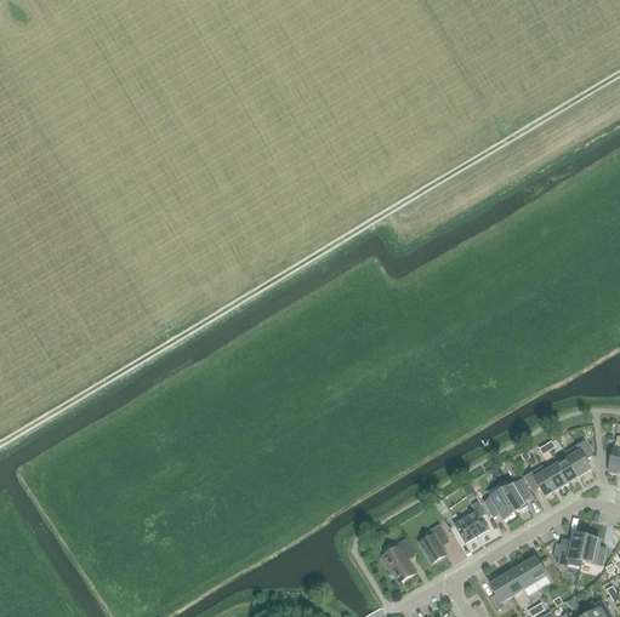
[(568,429),(562,433),(566,439),(572,435),(568,429)]
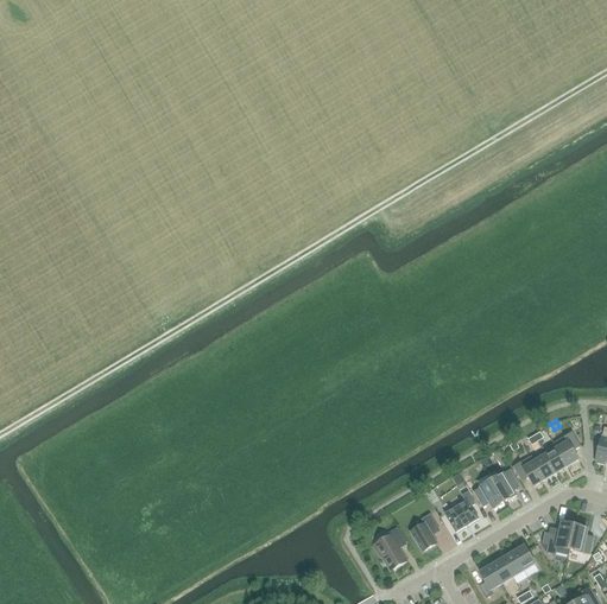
[(605,461),(606,461),(606,436),(606,432),(606,425),(604,425),(601,434),(595,458),(595,461),(605,463),(605,461)]
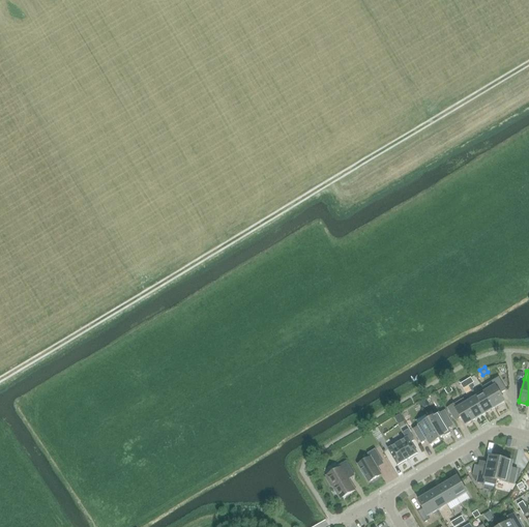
[(470,375),(465,378),(468,383),(473,380),(470,375)]
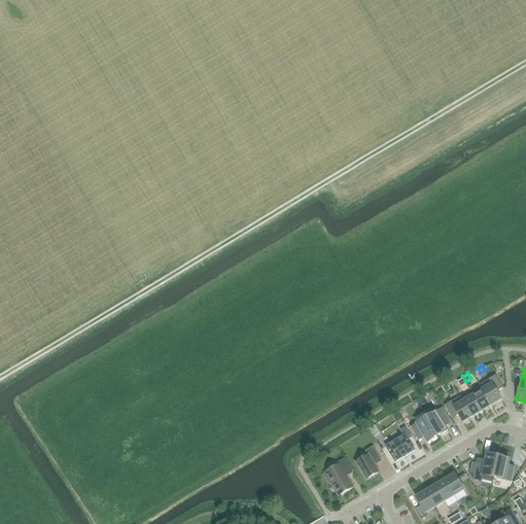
[(495,374),(479,383),(482,387),(491,403),(501,396),(496,389),(502,385),(495,374)]
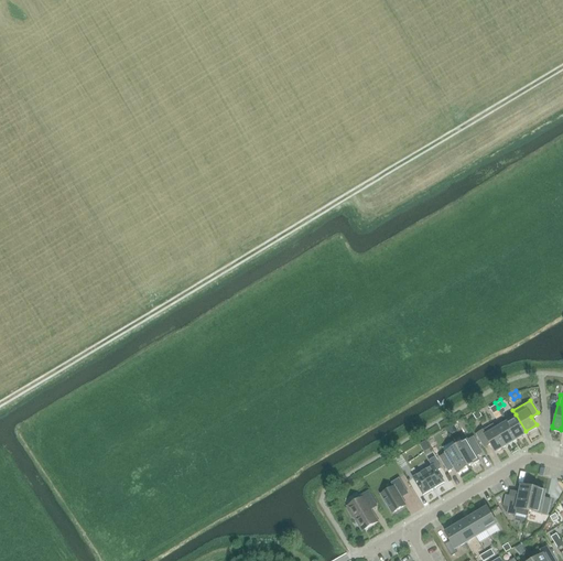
[(493,411),(498,408),(495,402),(489,406),(493,411)]
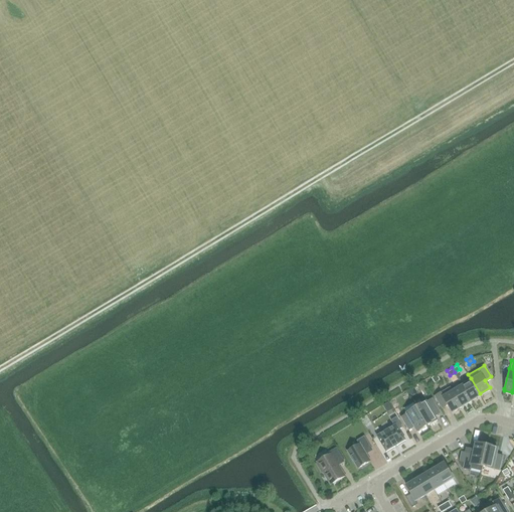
[(440,378),(439,376),(437,373),(431,376),(434,381),(440,378)]
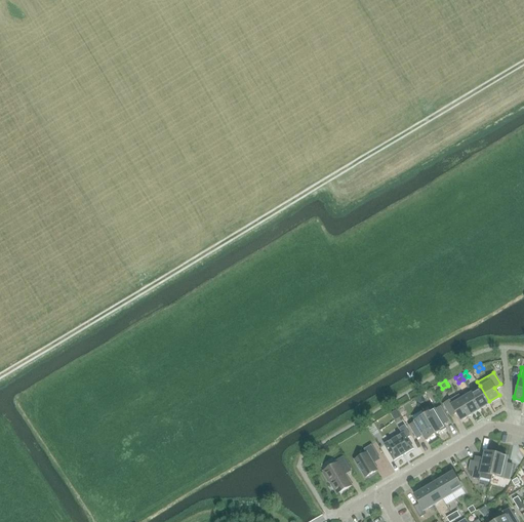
[(489,401),(480,386),(471,392),(480,407),(489,401)]
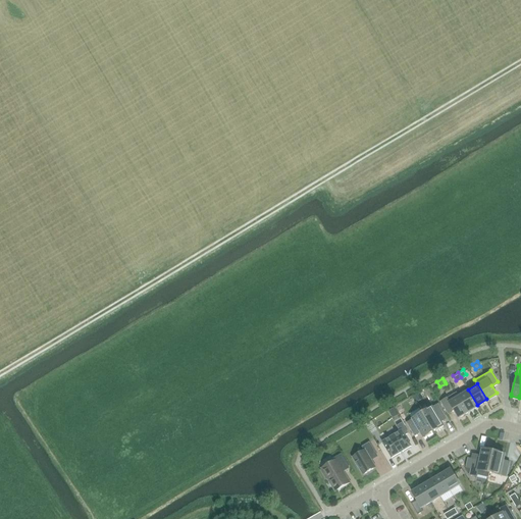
[(477,405),(468,390),(459,395),(458,395),(467,410),(477,405)]
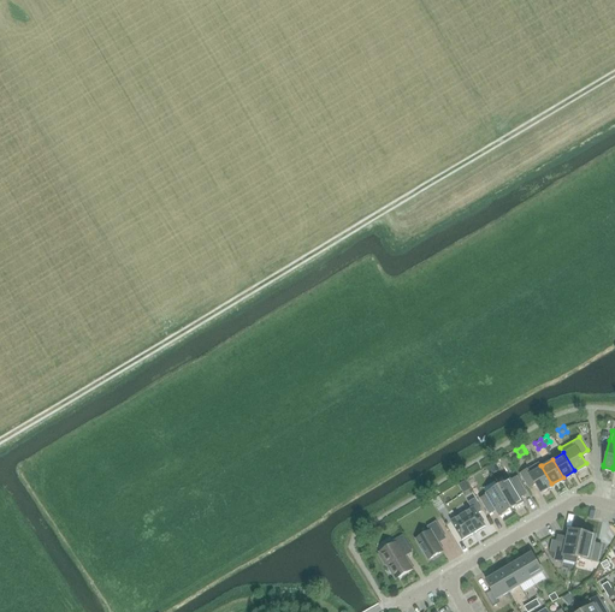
[(540,491),(551,483),(540,465),(542,465),(538,461),(520,471),(527,486),(534,481),(540,491)]
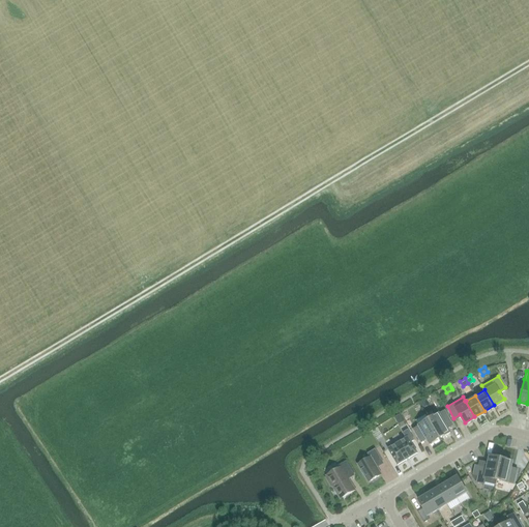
[(444,409),(429,418),(439,436),(449,430),(443,419),(448,416),(444,409)]
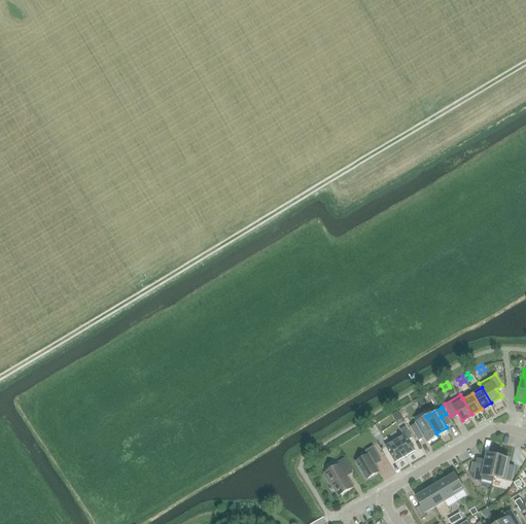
[(436,433),(426,416),(410,425),(415,432),(420,429),(426,440),(436,433)]
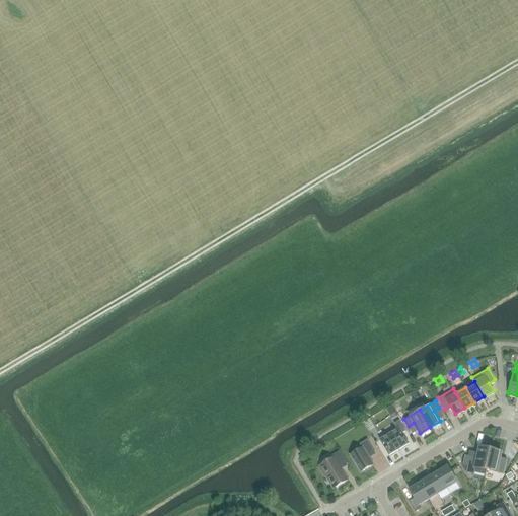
[(400,446),(408,442),(409,441),(408,441),(401,431),(404,429),(398,419),(393,422),(396,427),(379,437),(388,452),(388,453),(389,453),(389,452),(396,448),(396,449),(400,446)]
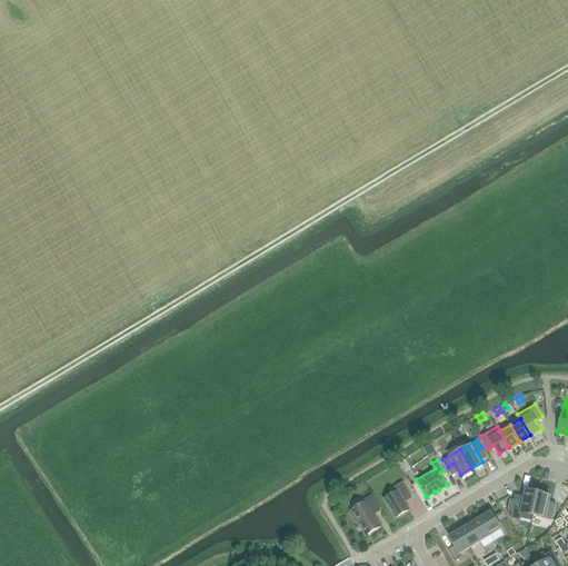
[(408,507),(404,499),(405,496),(410,493),(401,480),(394,485),(396,488),(384,496),(395,515),(408,507)]
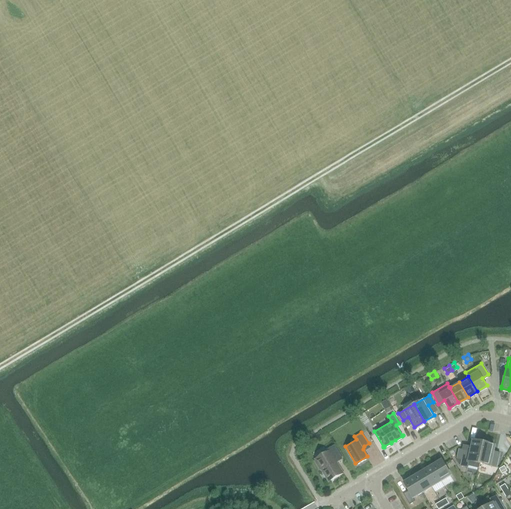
[(483,441),(472,439),(470,450),(458,448),(456,458),(459,464),(466,465),(467,463),(478,466),(479,461),(483,441)]
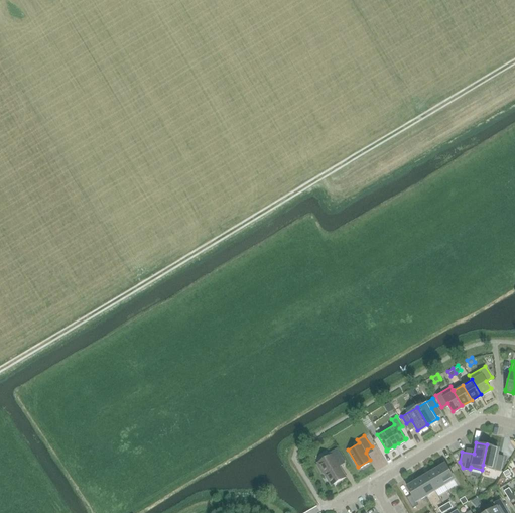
[(498,447),(487,444),(483,465),(500,469),(503,455),(497,454),(498,447)]
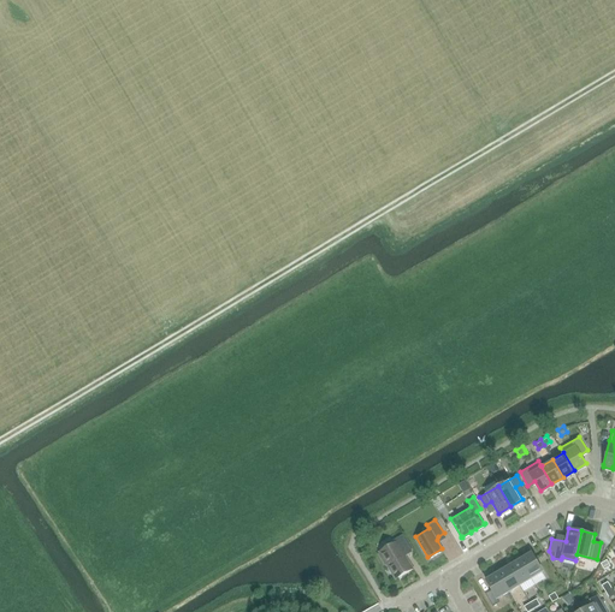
[(404,553),(411,550),(402,534),(394,538),(395,540),(379,550),(379,552),(378,552),(384,563),(386,562),(395,577),(412,566),(404,553)]
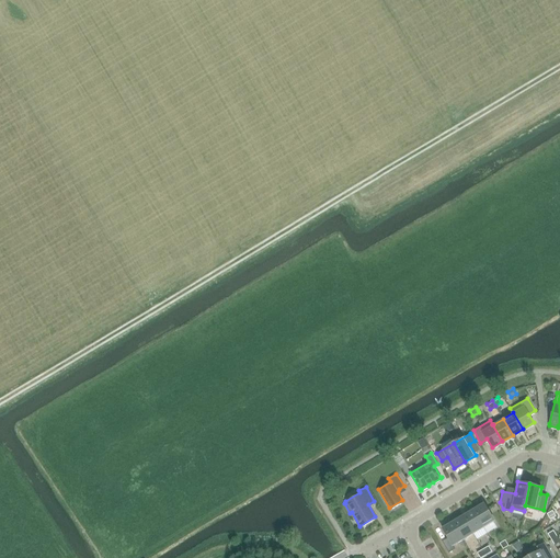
[(493,519),(483,502),(472,509),(482,525),(493,519)]
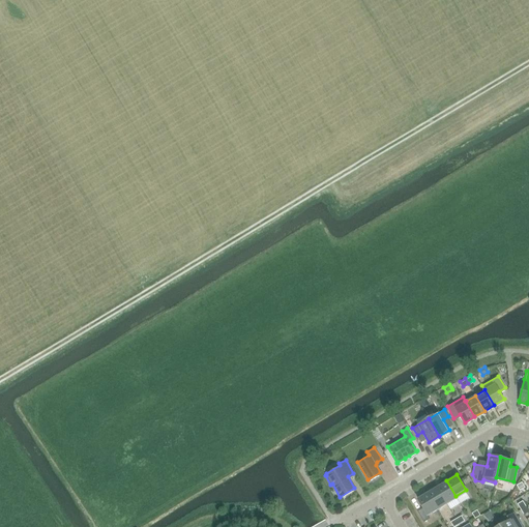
[(456,496),(446,480),(437,487),(446,502),(456,496)]
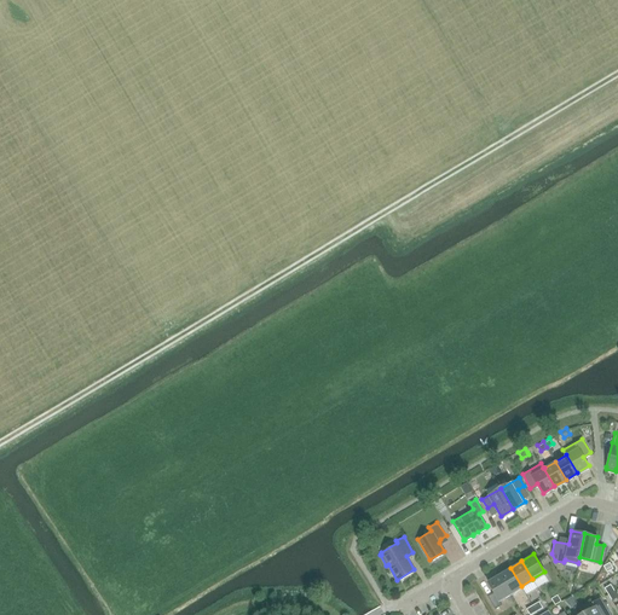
[(613,567),(608,561),(602,564),(606,570),(613,567)]
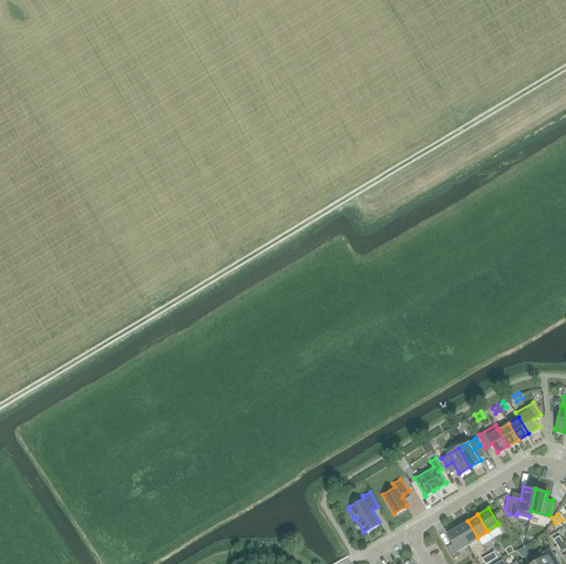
[(477,537),(467,521),(458,526),(467,543),(477,537)]
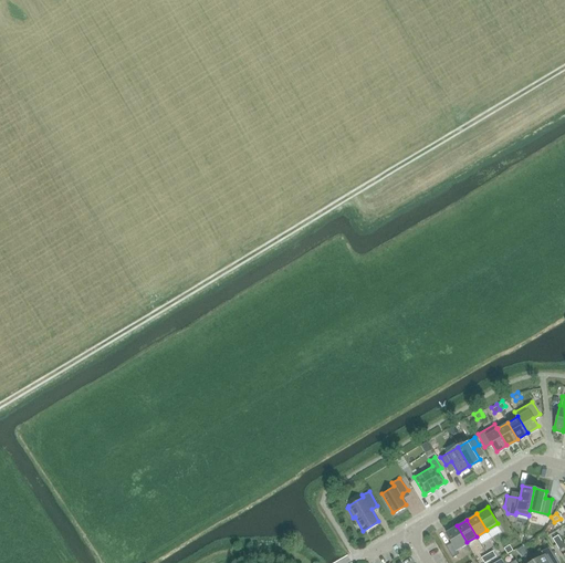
[(467,542),(457,525),(446,532),(456,549),(467,542)]
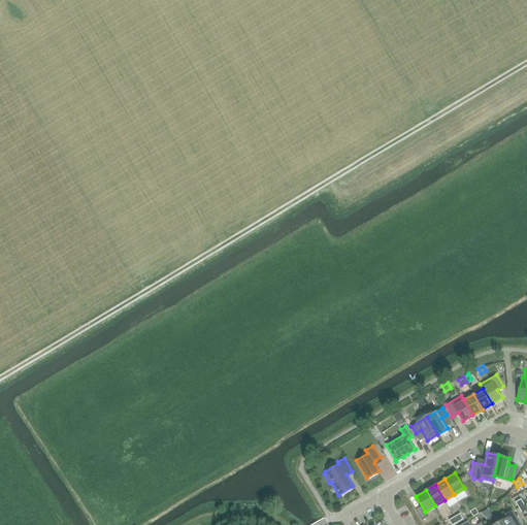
[(515,500),(518,505),(523,502),(520,497),(515,500)]
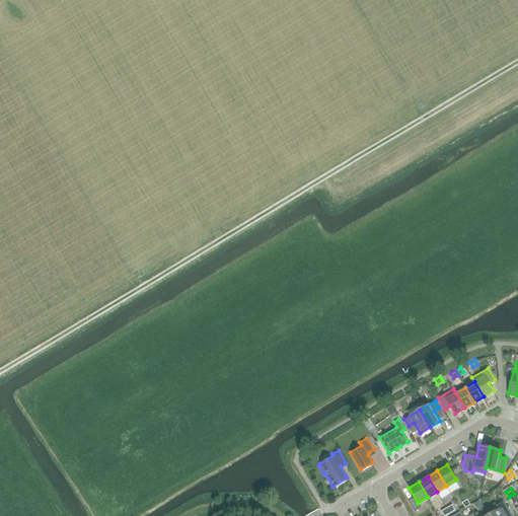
[(517,499),(514,494),(509,497),(512,502),(517,499)]
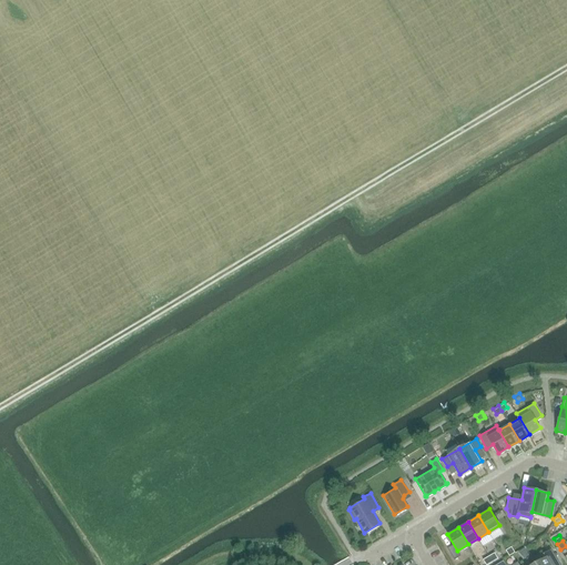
[(514,551),(510,545),(505,548),(508,554),(514,551)]
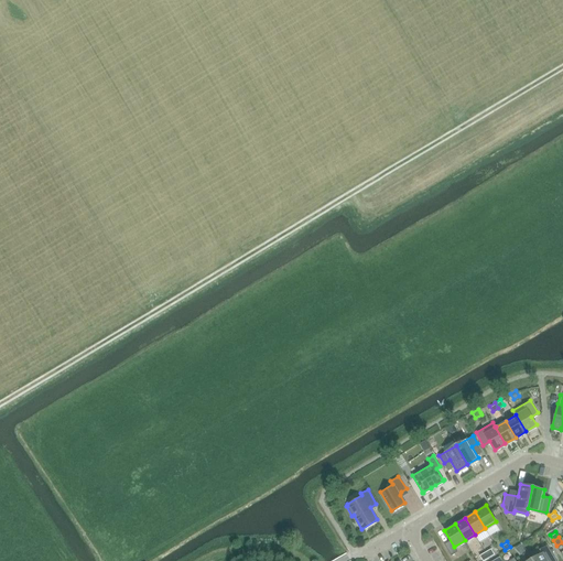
[(542,552),(532,559),(532,560),(547,560),(548,560),(553,557),(547,545),(540,548),(542,552)]
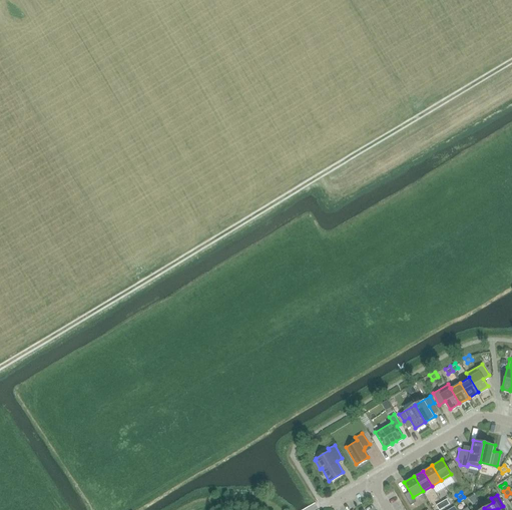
[(446,497),(441,500),(444,505),(449,502),(446,497)]
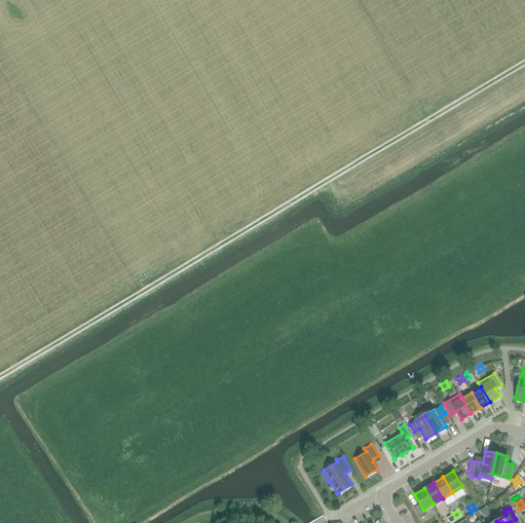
[(463,522),(473,518),(469,511),(460,514),(463,522)]
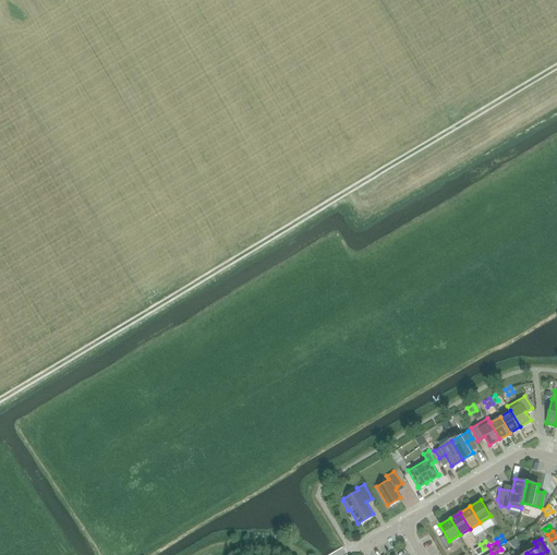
[(477,553),(483,550),(480,544),(474,547),(477,553)]
